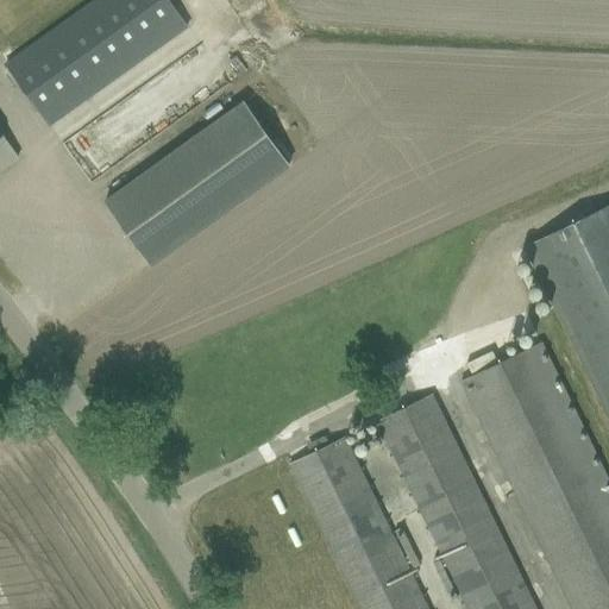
[(94,0),(5,64),(49,126),(188,26),(169,0),(94,0)]
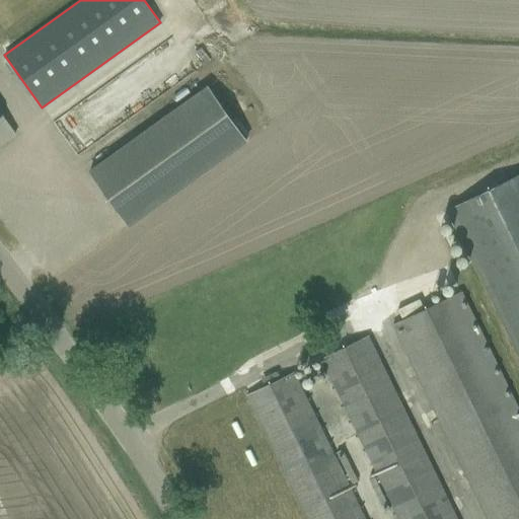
[(89,171),(129,227),(247,142),(207,86),(89,171)]
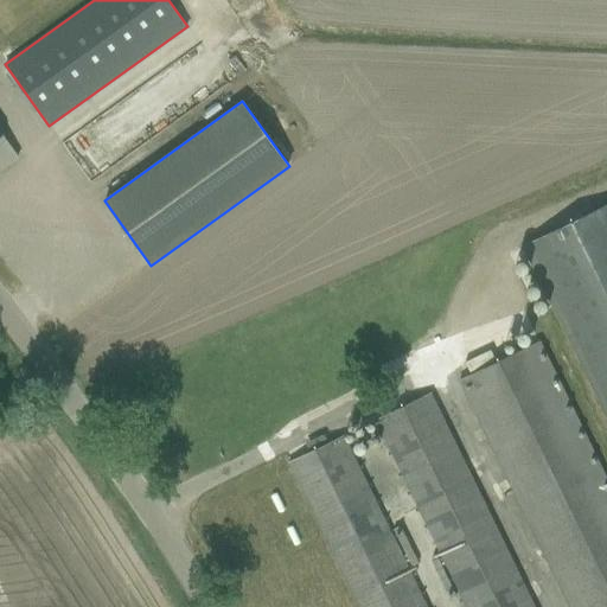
[(0,176),(21,160),(0,129),(0,176)]
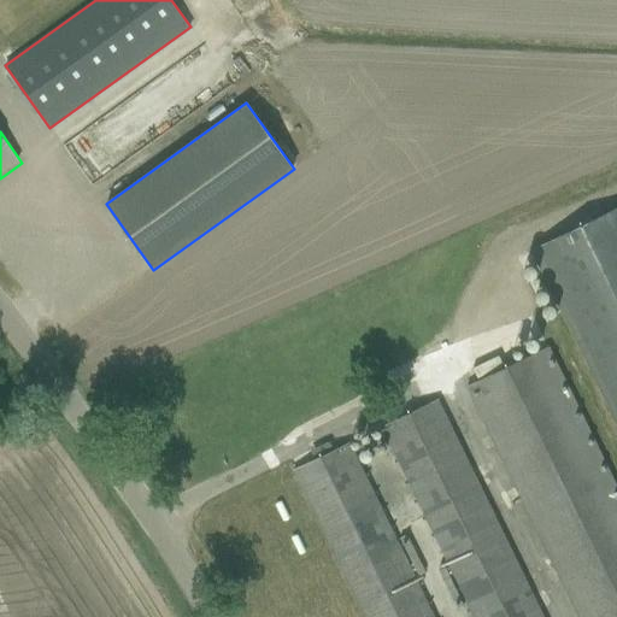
[(616,207),(530,251),(616,428),(616,207)]
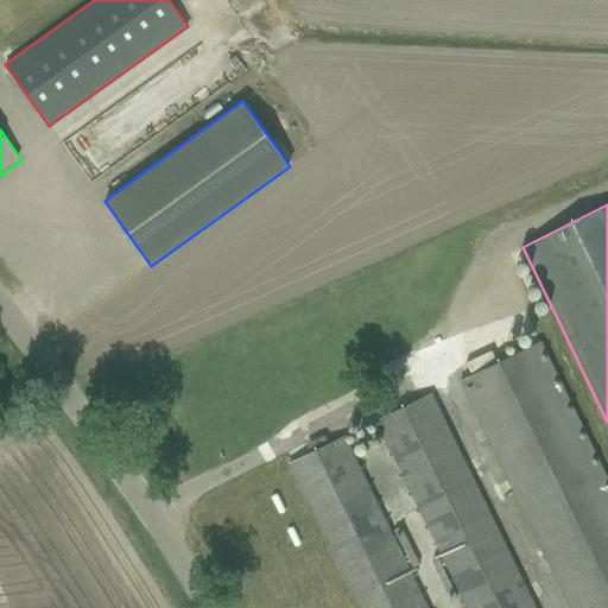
[(460,380),(570,607),(607,607),(607,477),(542,341),(460,380)]
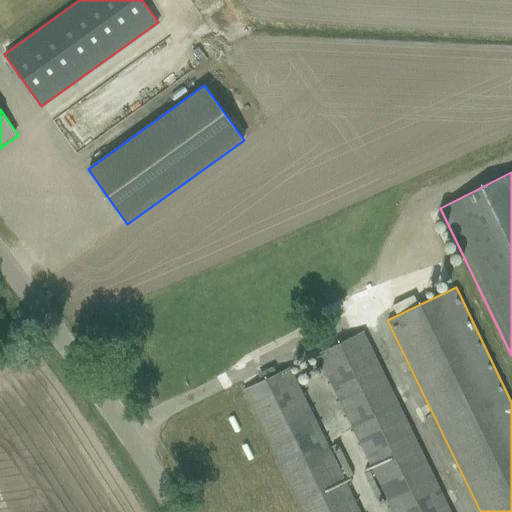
[(414,295),(392,305),(396,314),(418,304),(414,295)]
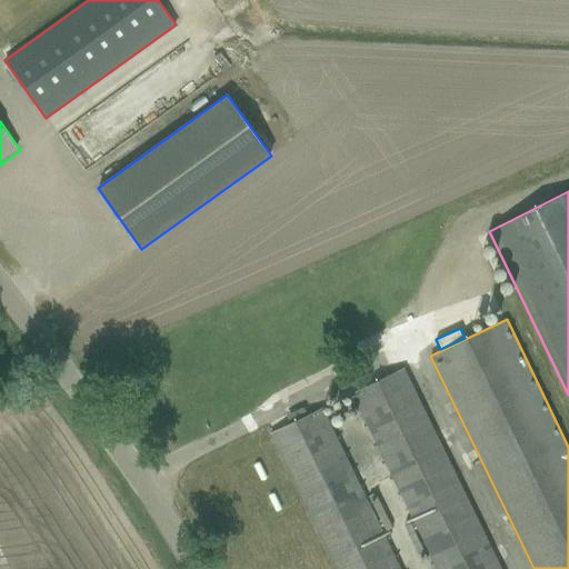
[(351,393),(437,568),(502,568),(406,367),(351,393)]
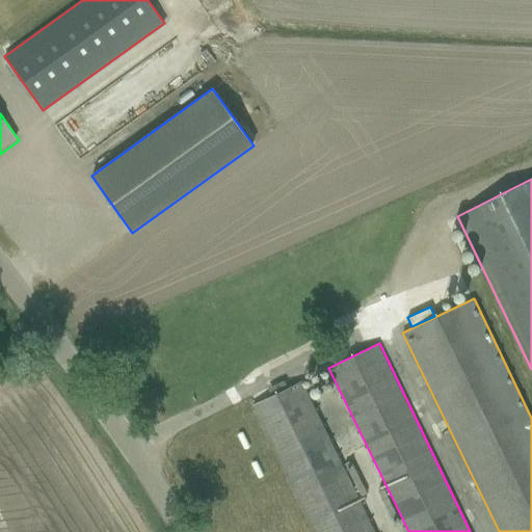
[(260,418),(316,531),(375,531),(301,381),(254,405),(257,409),(254,410),(257,419),(260,418)]
